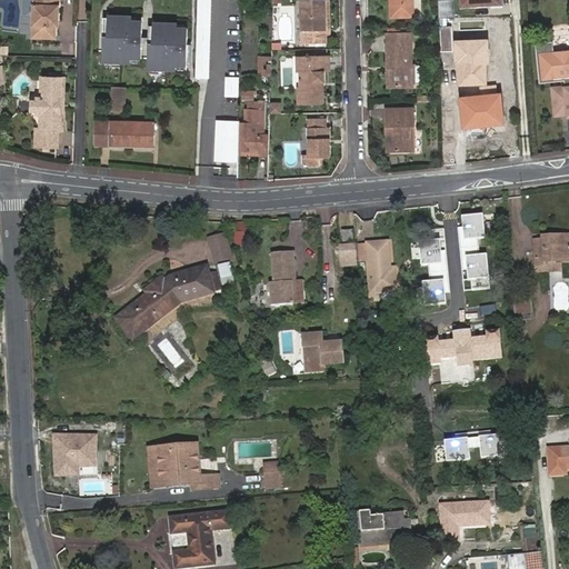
[(35,0),(35,7),(35,38),(56,38),(57,26),(57,20),(59,20),(59,2),(57,2),(56,0),(35,0)]
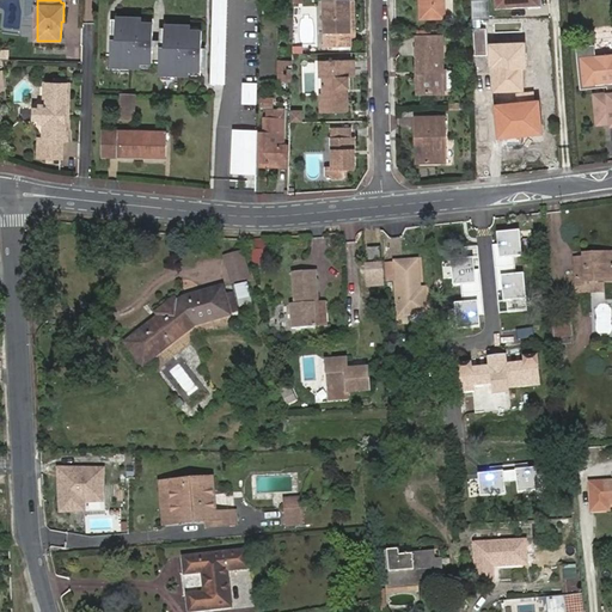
[(222,85),(225,0),(214,0),(212,85),(222,85)]
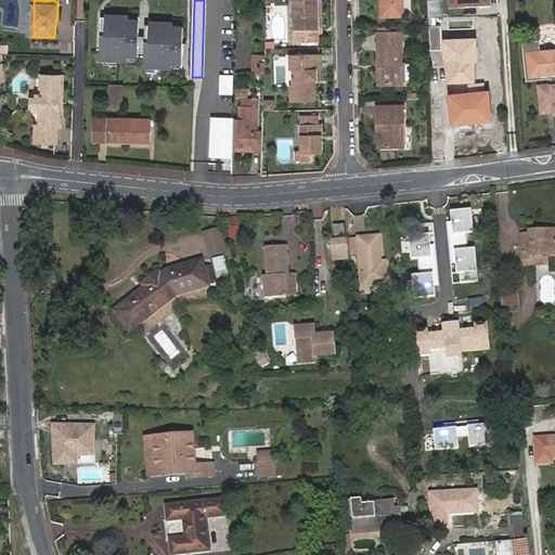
[(311,13),(310,0),(294,0),(295,41),(318,40),(318,33),(318,13),(311,13)]
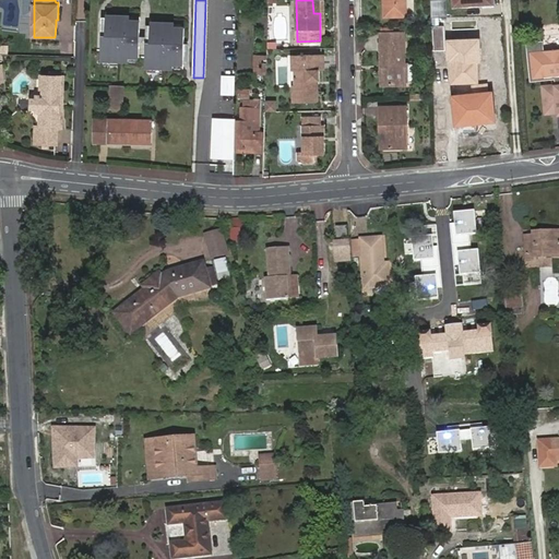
[(322,0),(312,0),(313,13),(320,13),(320,33),(324,33),(322,0)]
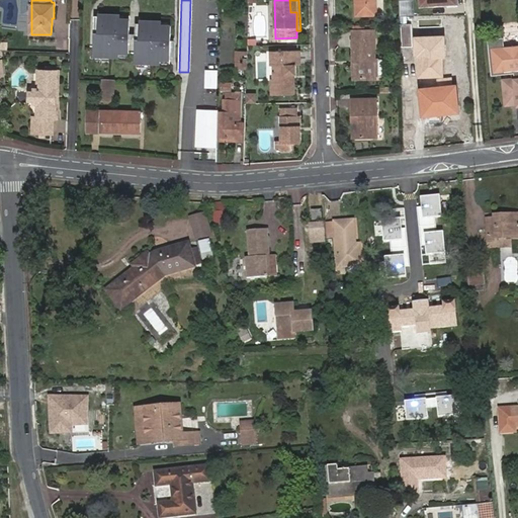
[(354,0),(354,14),(374,14),(373,0),(354,0)]
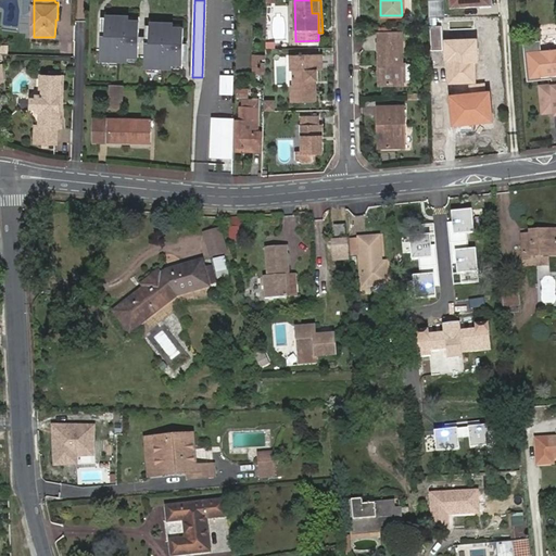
[(137,15),(105,14),(105,16),(101,16),(100,59),(102,59),(102,62),(116,62),(116,59),(135,59),(135,55),(138,55),(139,20),(137,20),(137,15)]
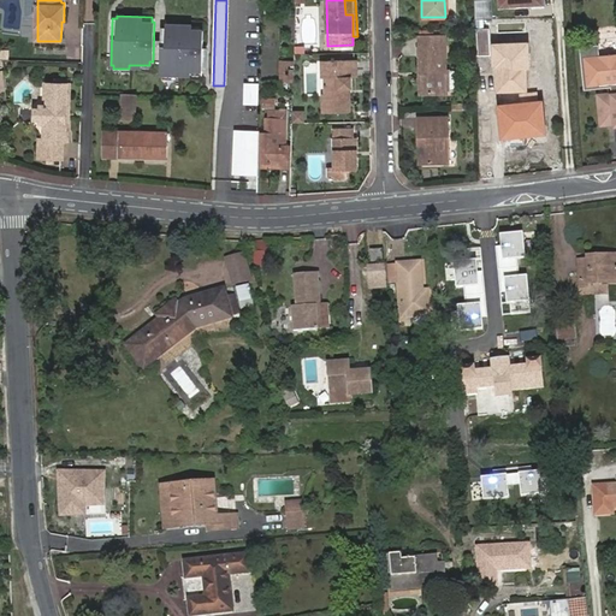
[(201,25),(166,24),(166,27),(161,27),(160,73),(163,73),(163,77),(178,78),(178,73),(199,73),(199,70),(202,70),(203,30),(201,30),(201,25)]
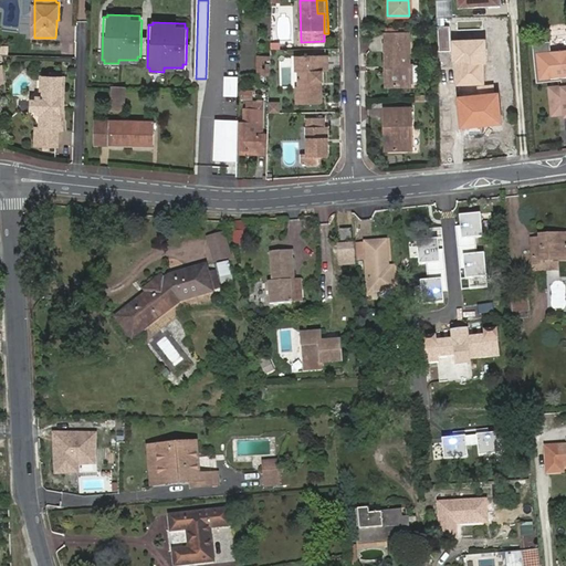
[(438,51),(450,51),(449,27),(438,27),(438,51)]
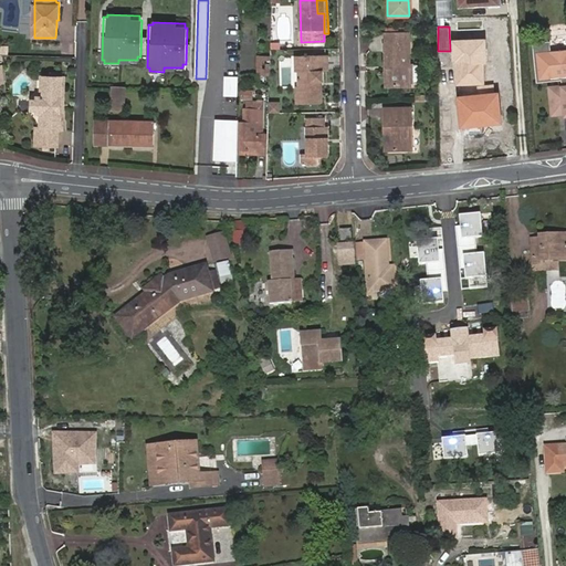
[(385,33),(385,41),(408,41),(408,32),(385,33)]
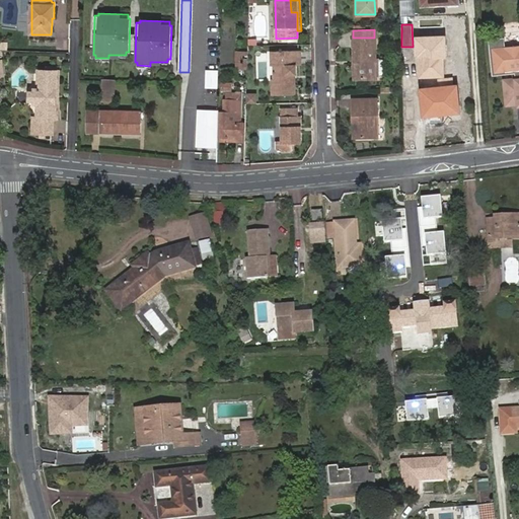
[(441,35),(416,35),(417,77),(442,76),(441,35)]
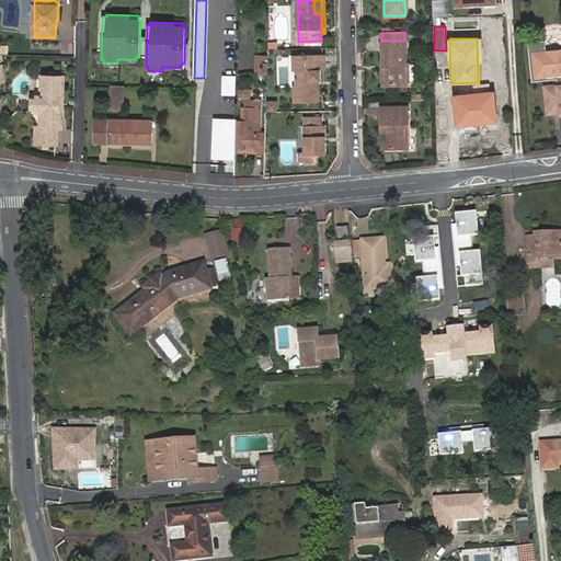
[(387,61),(387,84),(405,83),(405,80),(405,63),(404,41),(381,41),(381,50),(381,61),(387,61)]
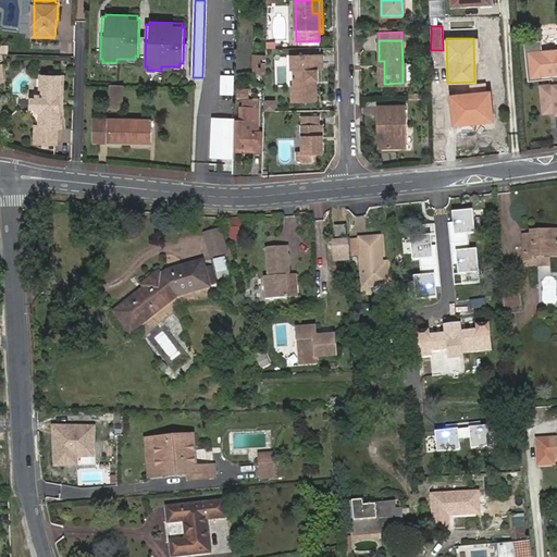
[(556,47),(540,49),(540,40),(522,42),(527,82),(551,78),(552,85),(556,85),(555,83),(556,82),(556,47)]
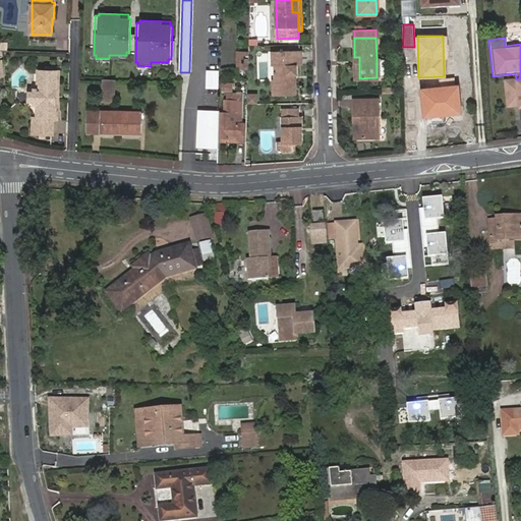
[(278,64),(275,65),(275,78),(273,78),(274,96),(298,95),(297,78),(293,78),(293,74),(297,74),(298,74),(298,64),(302,64),(301,49),(278,50),(278,64)]
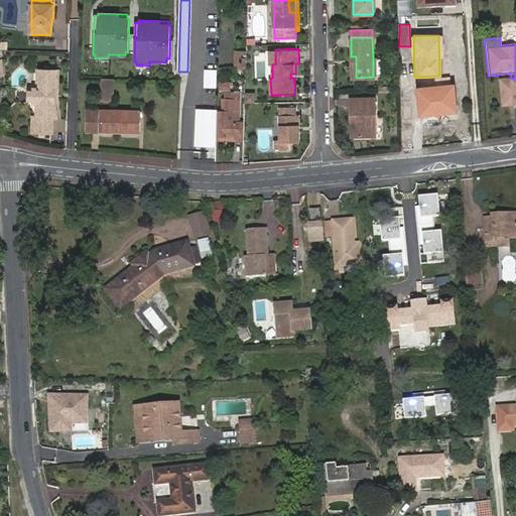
[(233,50),(232,72),(244,73),(246,51),(233,50)]
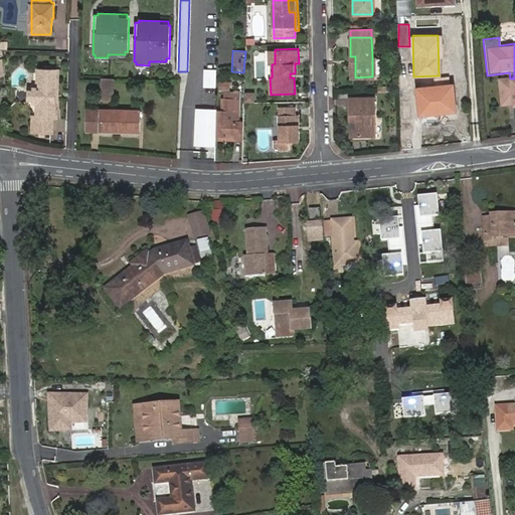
[(57,119),(57,102),(55,102),(56,88),(58,88),(59,68),(38,67),(37,87),(36,87),(31,91),(31,99),(35,103),(37,103),(37,116),(35,116),(30,116),(30,132),(52,133),(53,119),(57,119)]
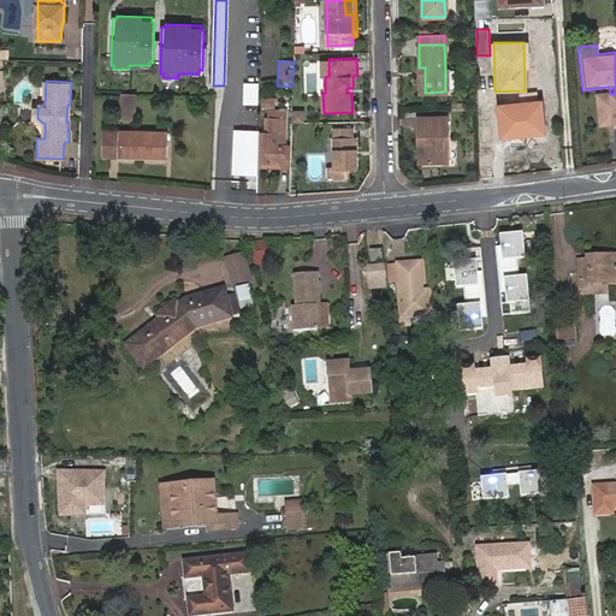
[(256,105),(258,83),(246,83),(246,105),(256,105)]
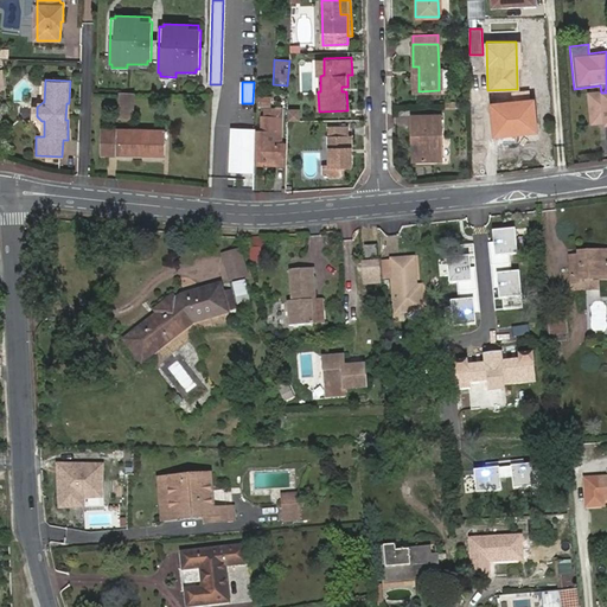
[(589,94),(592,116),(604,115),(605,121),(605,125),(606,123),(606,89),(605,90),(606,93),(601,93),(589,94)]
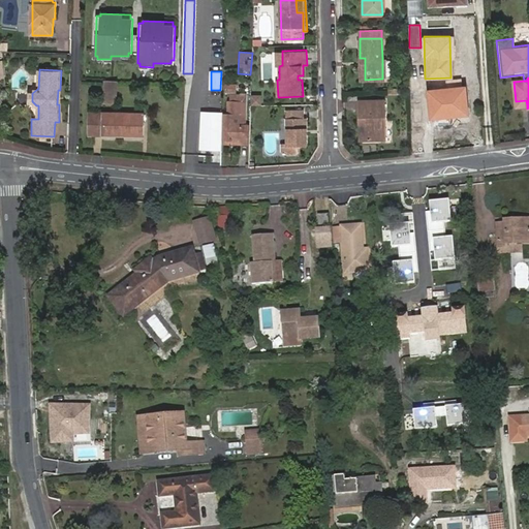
[(116,101),(117,80),(105,80),(104,101),(116,101)]
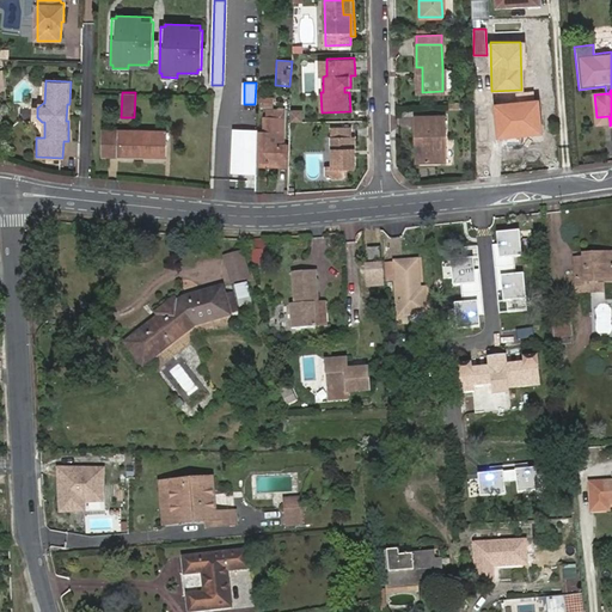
[(538,102),(495,105),(497,136),(540,133),(538,102)]
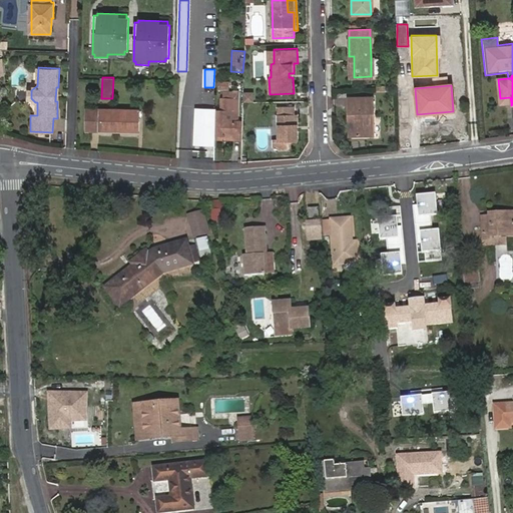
[(252,104),(253,93),(241,92),(240,102),(252,104)]
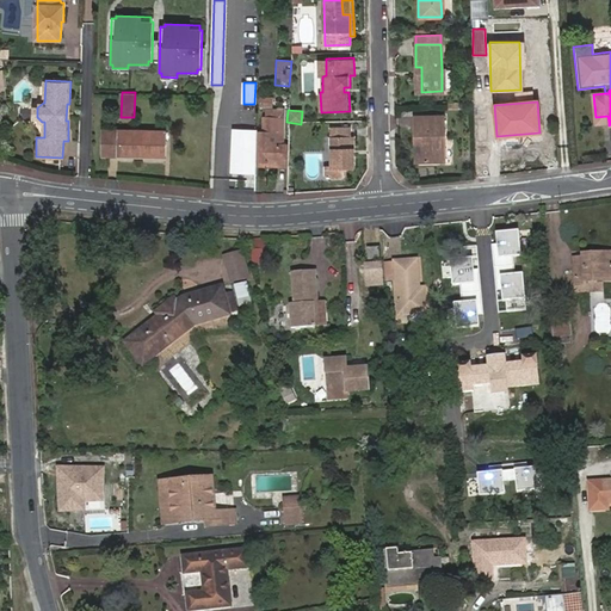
[(258,161),(259,161),(267,161),(267,159),(287,159),(287,148),(282,148),(283,133),(284,133),(285,121),(284,121),(284,113),(273,113),(273,119),(265,119),(265,133),(259,133),(258,161)]
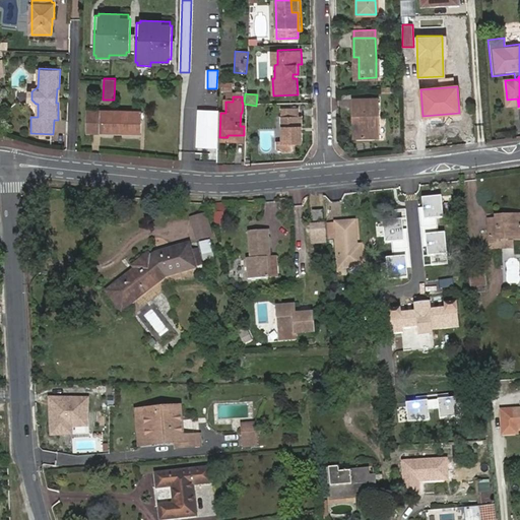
[(358,115),(359,137),(379,137),(378,98),(358,99),(358,106),(353,106),(353,115),(358,115)]
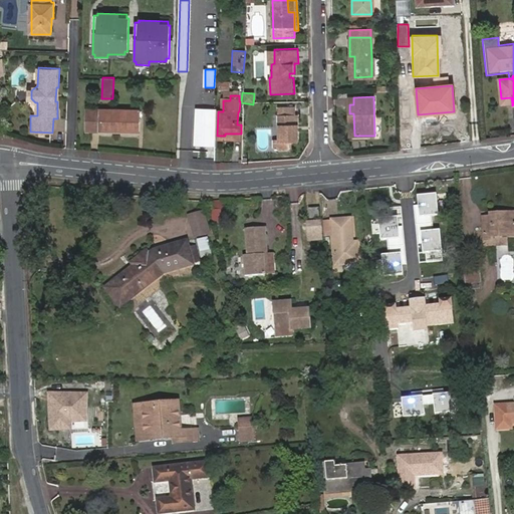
[(277,121),(278,137),(279,146),(279,148),(288,148),(288,140),(299,140),(299,129),(297,129),(297,123),(298,123),(298,112),(295,112),(294,104),(277,105),(277,113),(279,114),(279,121),(277,121)]
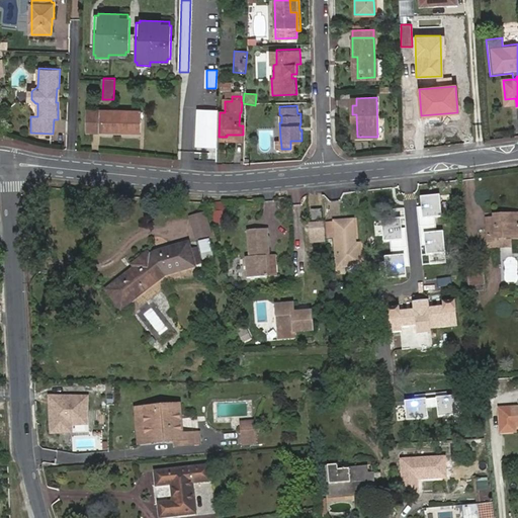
[(88,109),(88,133),(141,134),(142,110),(88,109)]
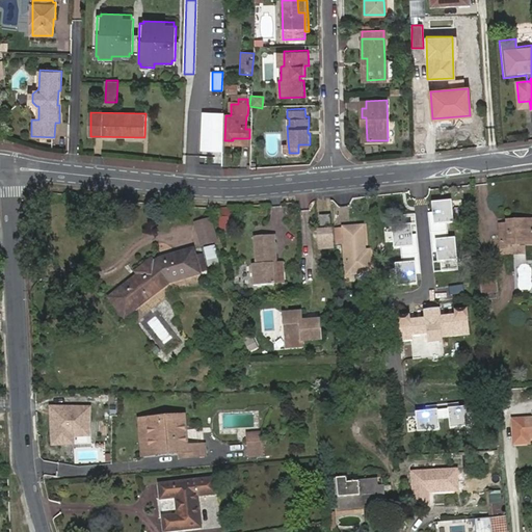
[(222,152),(223,113),(204,112),(203,152),(222,152)]
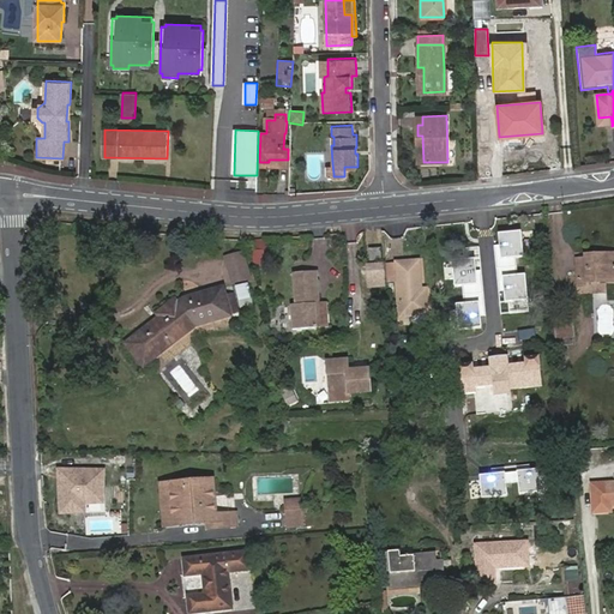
[(517,232),(494,234),(498,259),(519,257),(517,232)]
